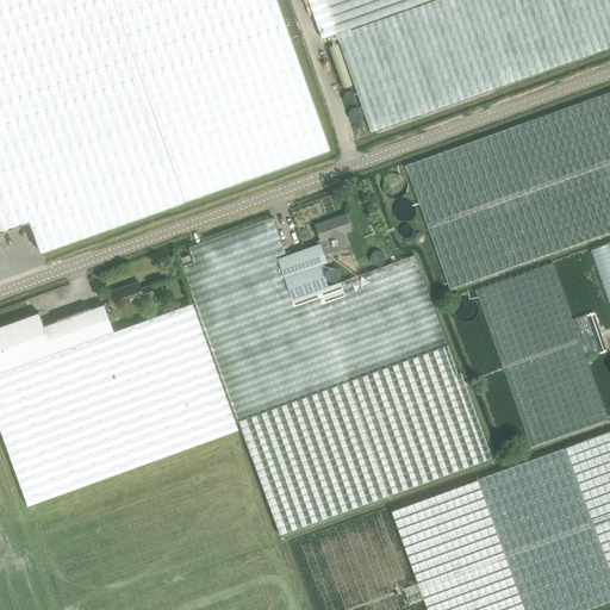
[(0,0),(0,231),(30,222),(41,251),(315,155),(328,150),(330,149),(277,0),(0,0)]
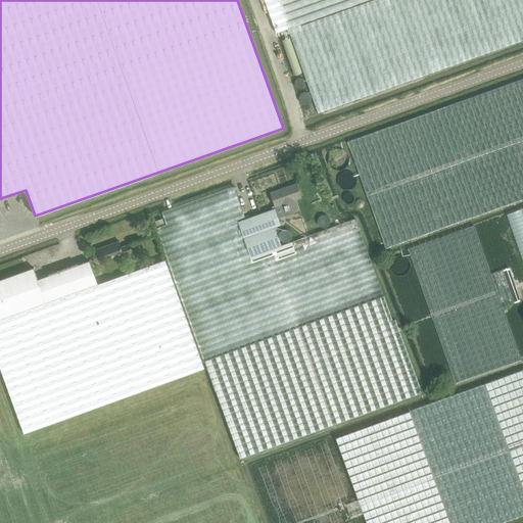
[(265,0),(267,6),(273,24),(276,33),(288,29),(289,30),(318,113),(380,92),(460,63),(522,40),(522,0),(374,0),(327,17),(301,26),(301,25),(342,9),(368,0),(265,0)]
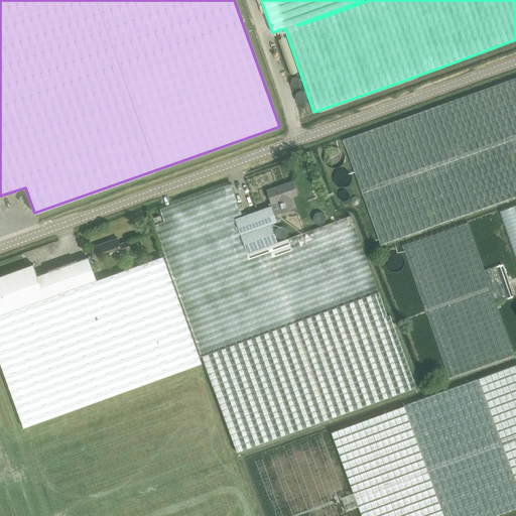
[(515,78),(344,140),(381,245),(515,197),(515,78)]
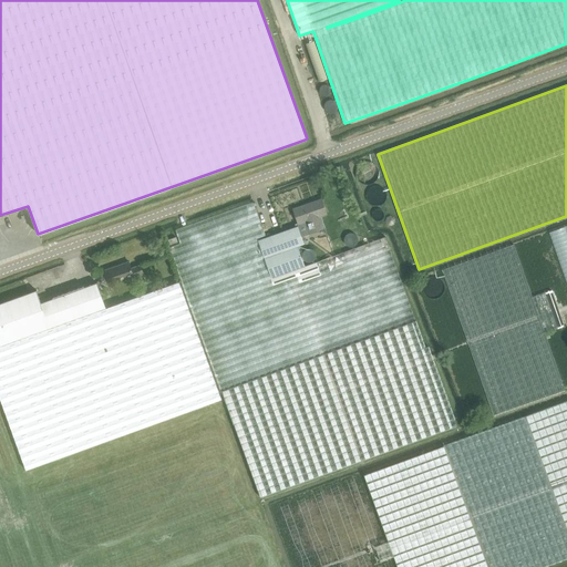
[(321,199),(295,209),(299,224),(296,225),(297,226),(298,226),(301,236),(310,233),(325,228),(320,216),(327,215),(321,199)]
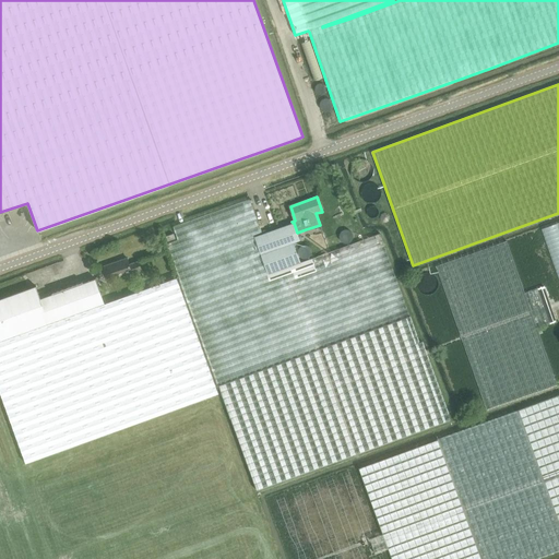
[(250,199),(174,227),(178,240),(166,245),(226,409),(228,408),(259,490),(451,420),(423,342),(419,342),(380,233),(300,262),(294,244),(300,240),(294,223),(293,223),(256,236),(256,234),(262,232),(250,199)]
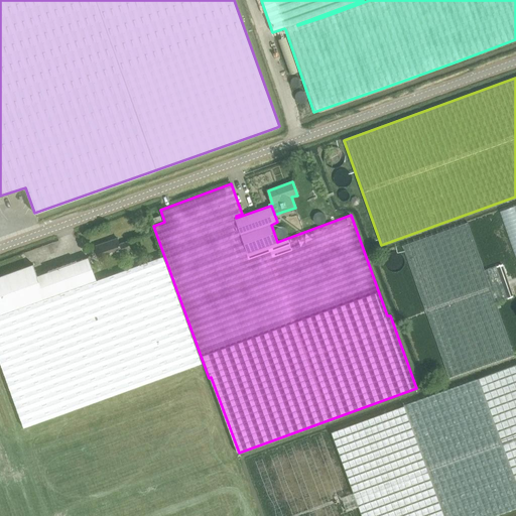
[(449,379),(515,356),(497,303),(514,297),(503,264),(486,270),(469,223),(403,246),(449,379)]
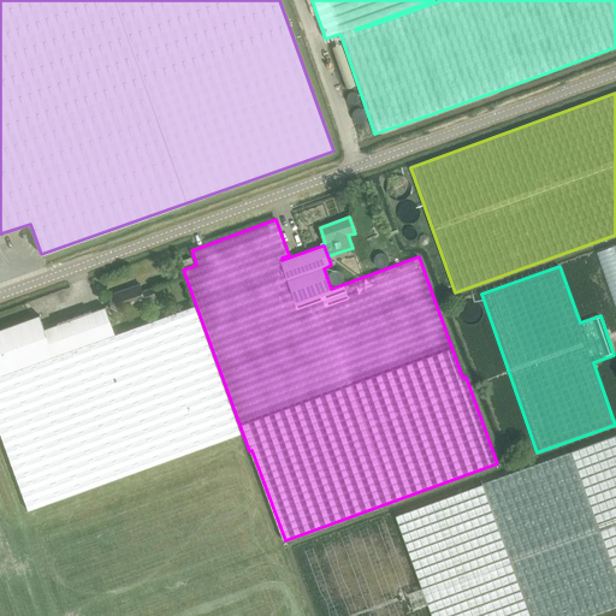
[(120,311),(146,301),(147,303),(158,300),(153,288),(143,291),(141,285),(128,290),(128,289),(116,294),(120,311)]
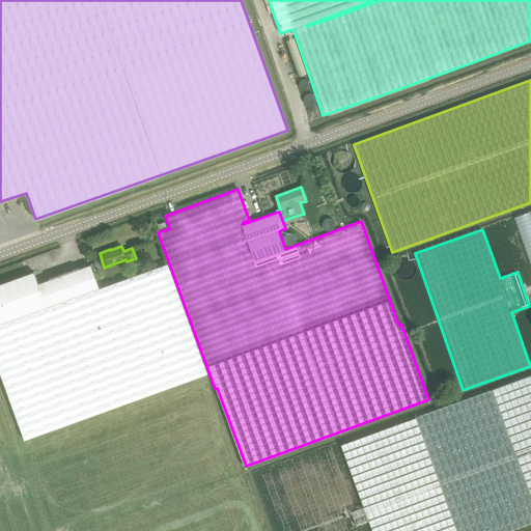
[(0,371),(25,440),(207,373),(168,263),(144,273),(112,284),(99,288),(90,264),(38,283),(34,272),(0,284),(0,371)]
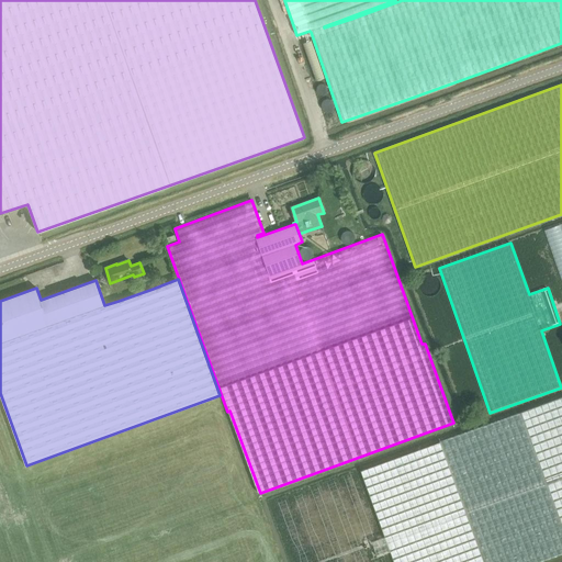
[(561,396),(360,470),(385,536),(372,541),(377,555),(391,551),(394,561),(539,561),(561,554),(561,396)]
